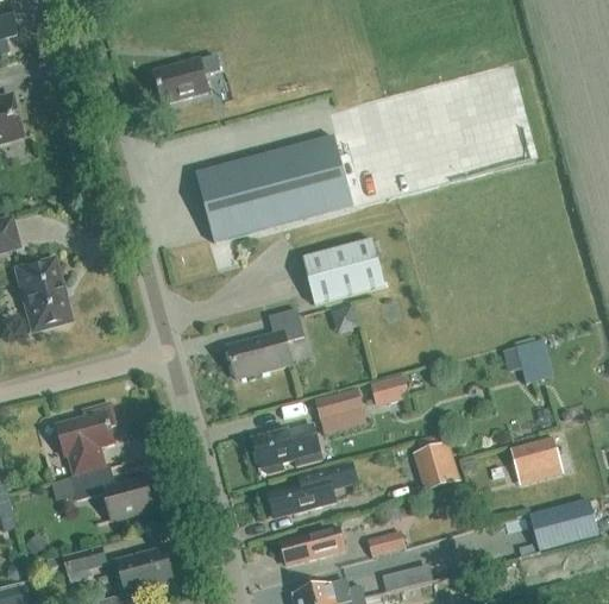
[(0,36),(12,33),(4,2),(0,2),(0,36)]
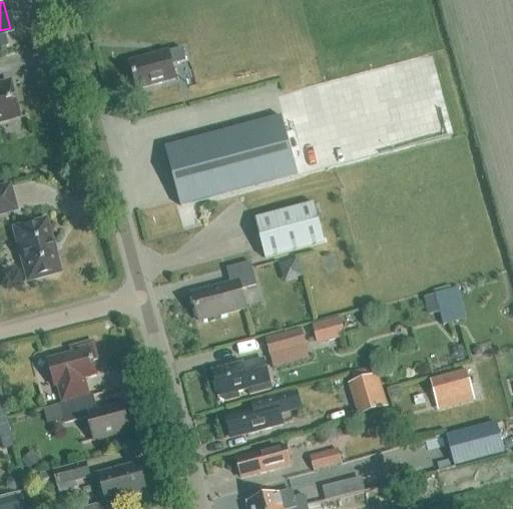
[(171,62),(184,58),(181,45),(129,60),(136,87),(175,76),(171,62)]
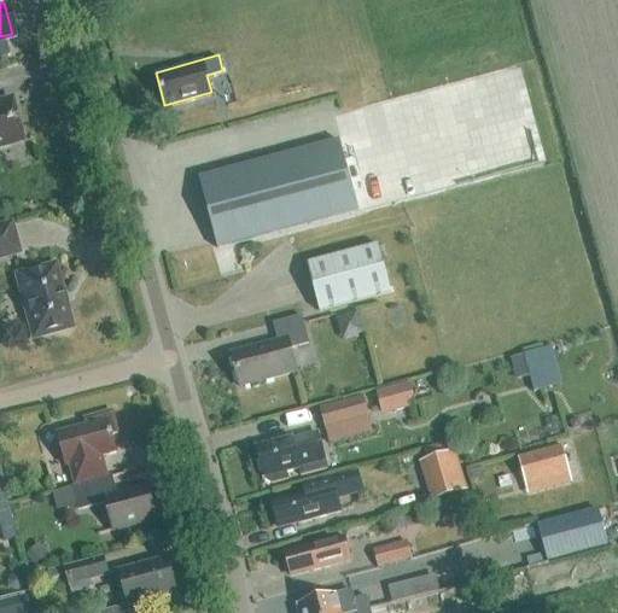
[(0,141),(19,138),(10,98),(0,99),(0,141)]
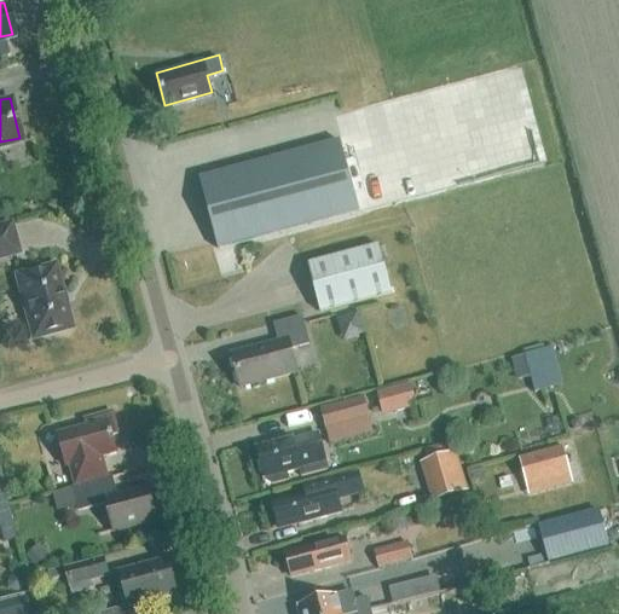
[(218,245),(358,208),(339,138),(198,175),(218,245)]
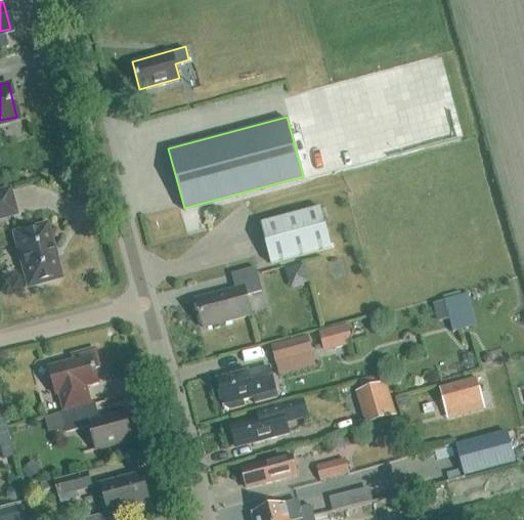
[(0,217),(18,212),(10,183),(0,185),(0,217)]
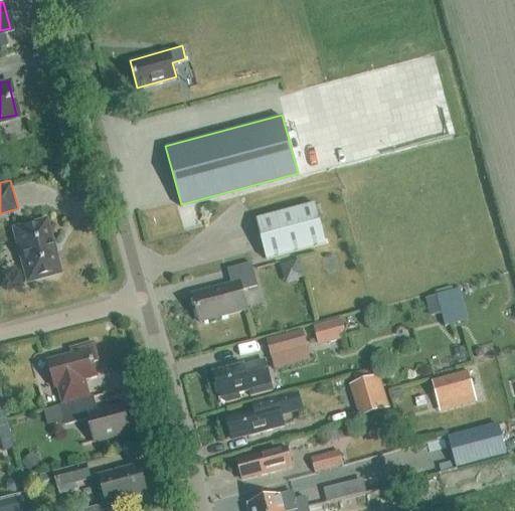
[(266,257),(326,240),(315,201),(255,217),(266,257)]
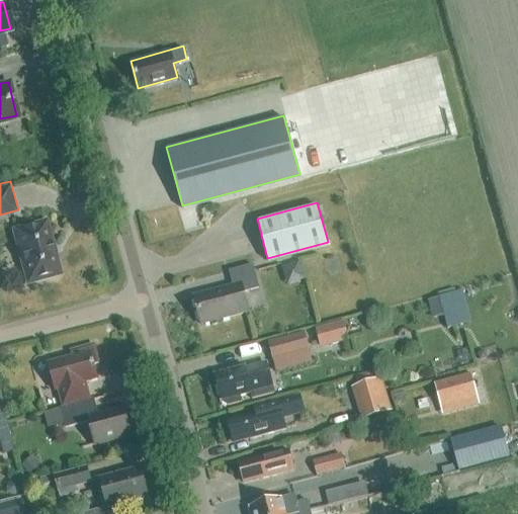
[(45,220),(13,228),(27,279),(59,271),(45,220)]
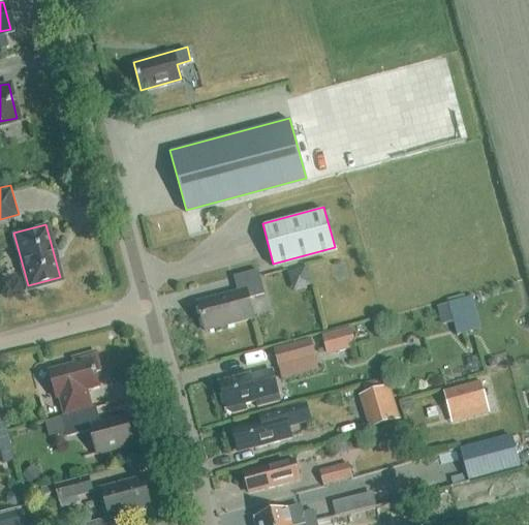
[(288,269),(293,286),(313,280),(308,263),(288,269)]
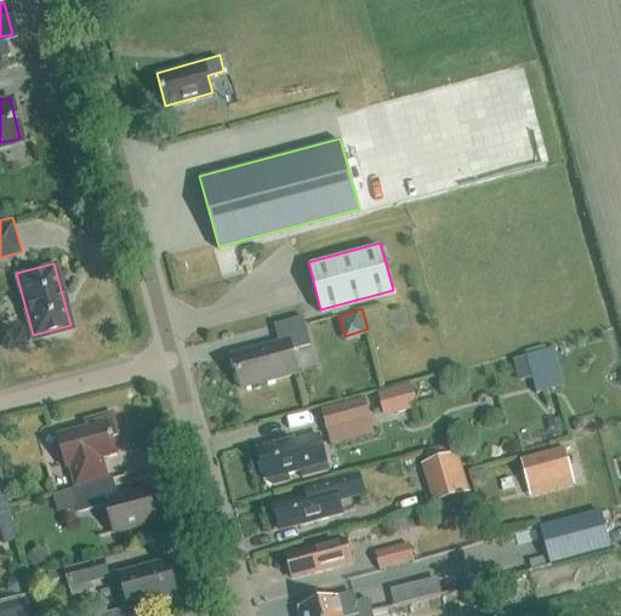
[(291,347),(309,342),(302,314),(274,321),(279,338),(232,352),(241,386),(297,370),(291,347)]
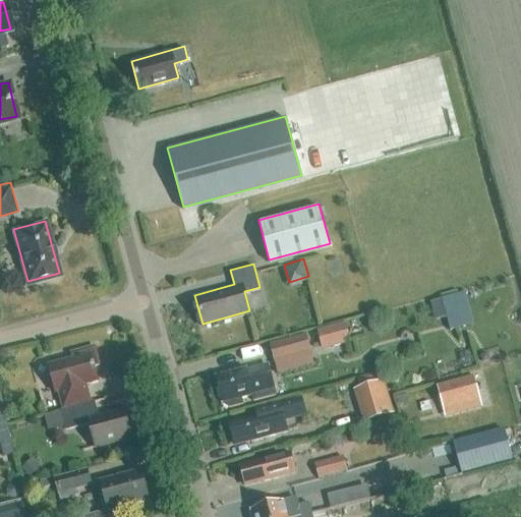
[(466,322),(458,292),(442,296),(450,327),(466,322)]
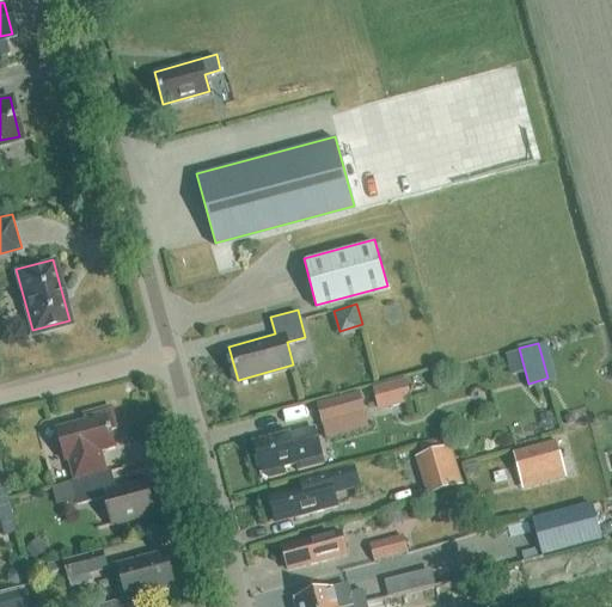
[(401,379),(371,386),(375,406),(405,398),(401,379)]
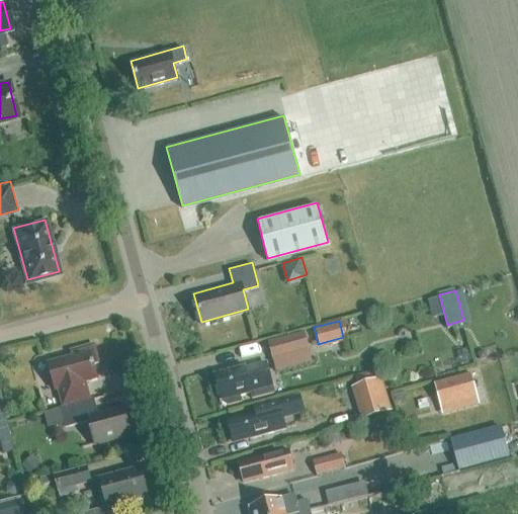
[(272,357),(309,347),(310,347),(308,342),(306,332),(305,329),(268,339),(272,357)]
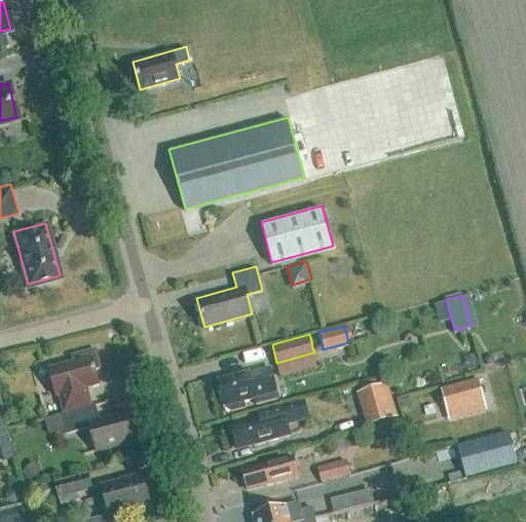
[(49,366),(57,395),(60,394),(64,411),(91,403),(87,385),(99,382),(96,369),(97,369),(96,367),(101,366),(96,347),(72,353),(73,360),(49,366)]
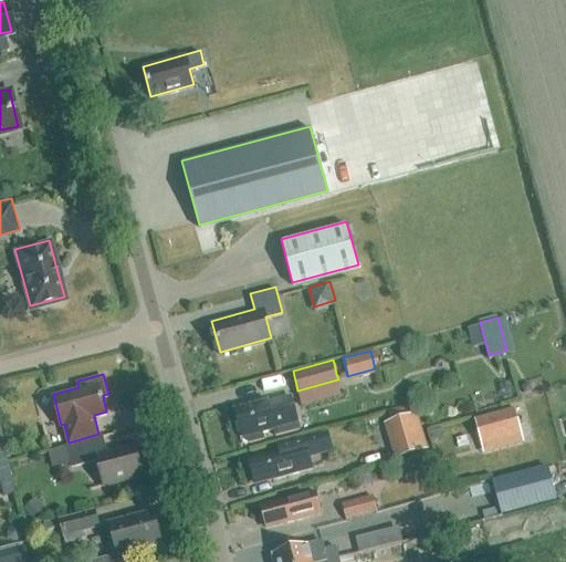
[(269,398),(236,406),(243,432),(249,435),(250,439),(265,435),(263,429),(275,426),(276,433),(301,426),(292,394),(270,399),(269,398)]
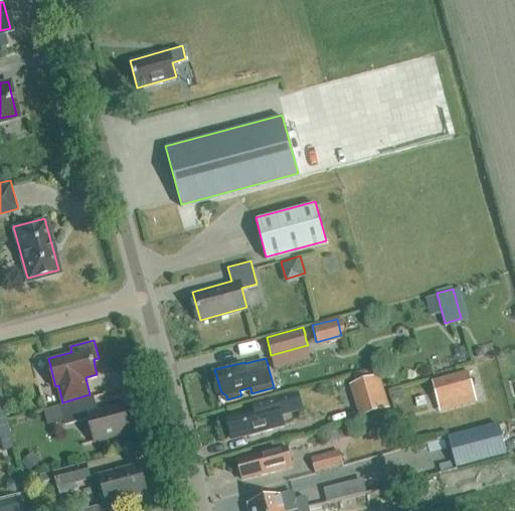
[(469,368),(432,378),(438,403),(475,393),(469,368)]
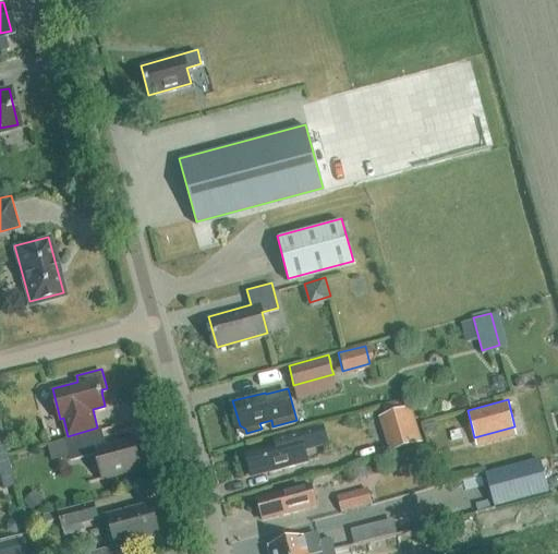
[(419,440),(409,407),(380,416),(389,448),(419,440)]
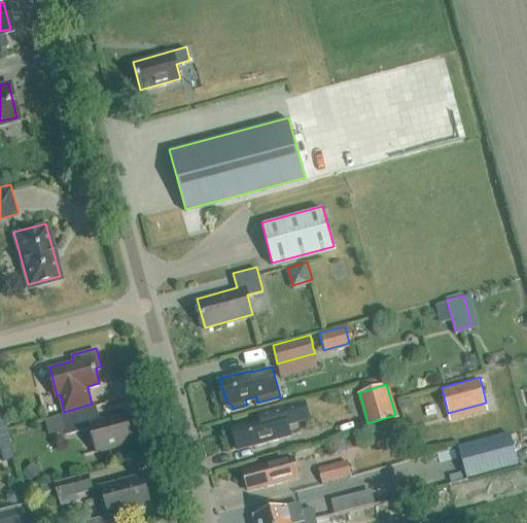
[(291,434),(288,423),(310,417),(306,401),(260,412),(261,418),(233,425),(237,445),(253,441),(254,444),(291,434)]
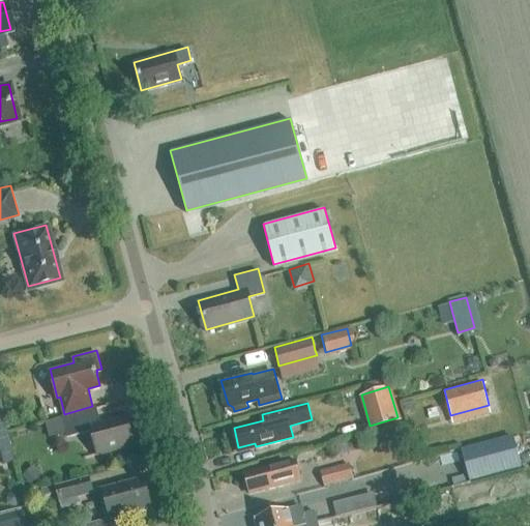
[(135,442),(126,414),(100,421),(95,405),(92,406),(64,414),(62,414),(67,435),(91,429),(97,453),(135,442)]
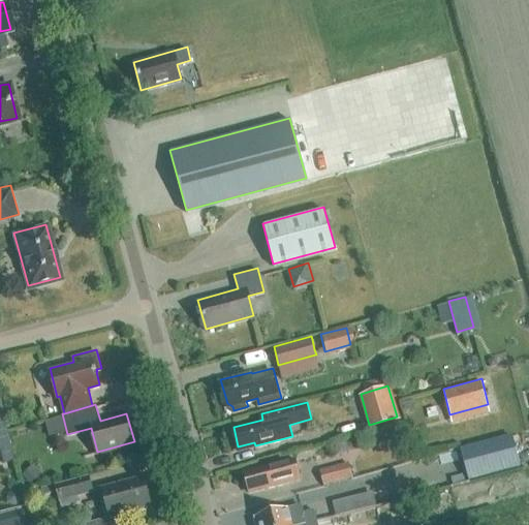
[(0,443),(10,441),(3,413),(0,414),(0,443)]
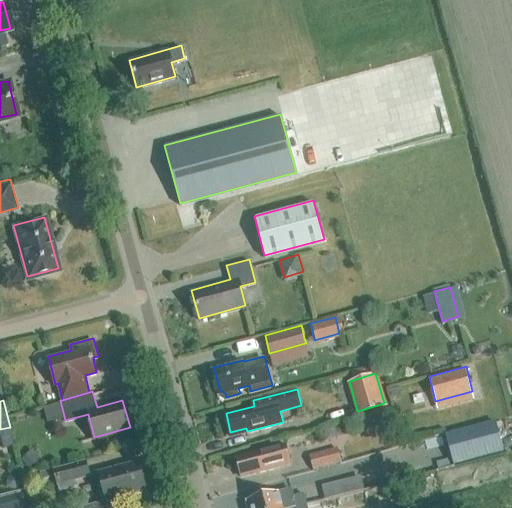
[(455,463),(502,450),(494,419),(446,432),(455,463)]
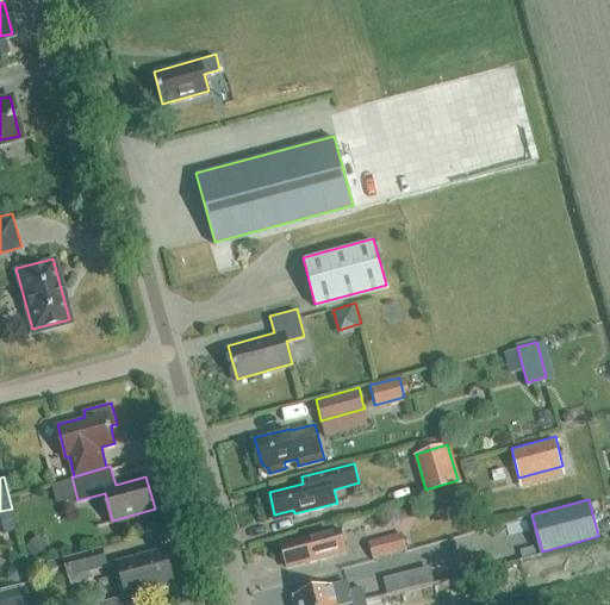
[(12,509),(0,512),(5,530),(17,528),(12,509)]
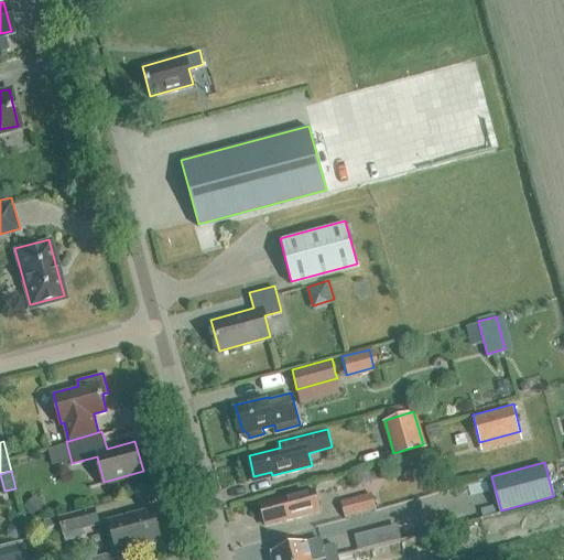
[(284,520),(321,510),(316,492),(300,496),(297,490),(278,495),(279,497),(261,502),(267,521),(284,517),(284,520)]
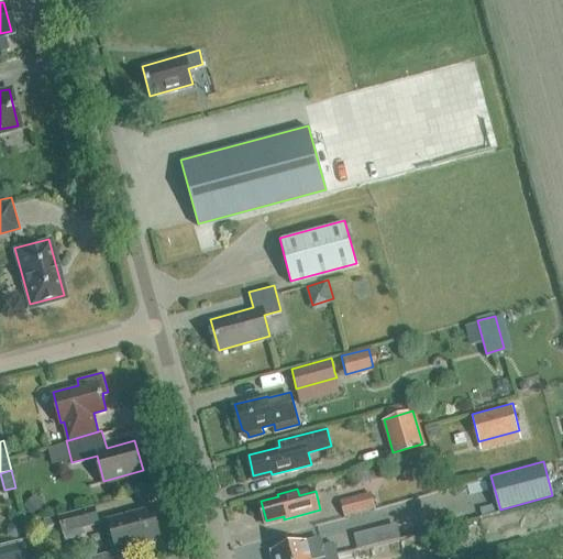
[(375,506),(371,490),(340,499),(344,515),(375,506)]
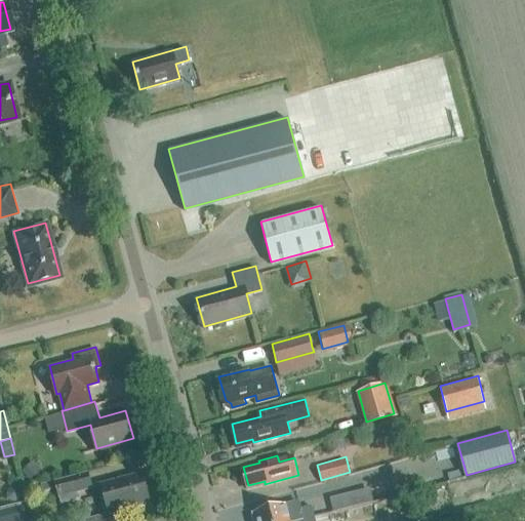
[(30,479),(41,468),(33,458),(21,470),(30,479)]
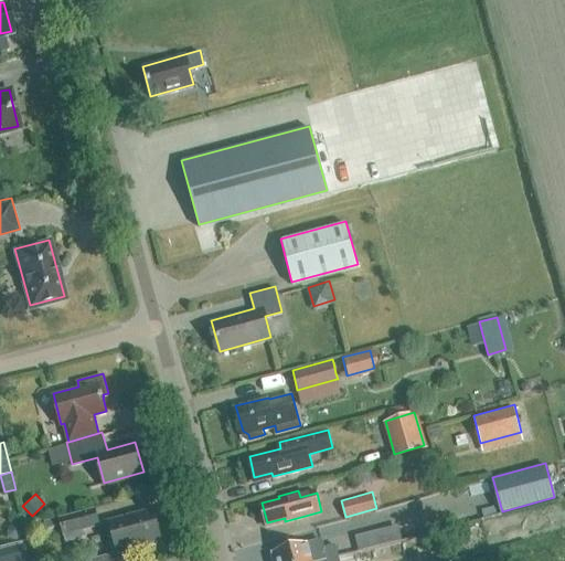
[(100,525),(96,506),(59,516),(61,524),(65,540),(85,535),(84,528),(100,525)]
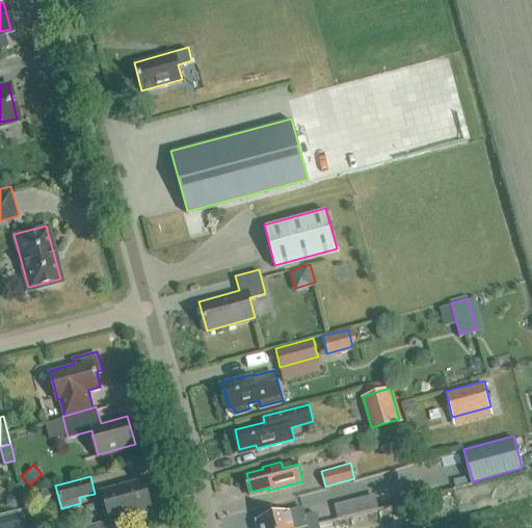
[(152,508),(143,478),(103,490),(111,520),(152,508)]
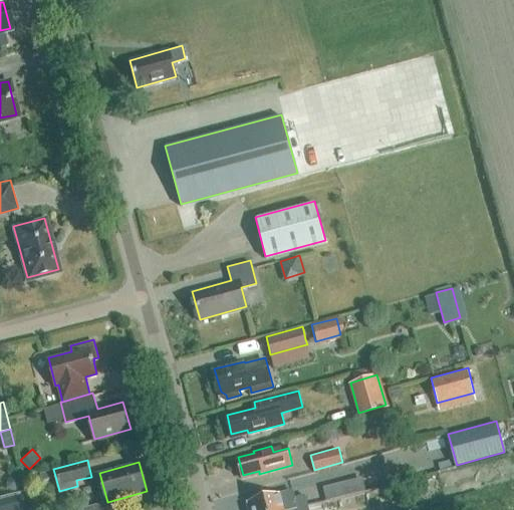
[(40,473),(41,479),(55,476),(53,469),(40,473)]
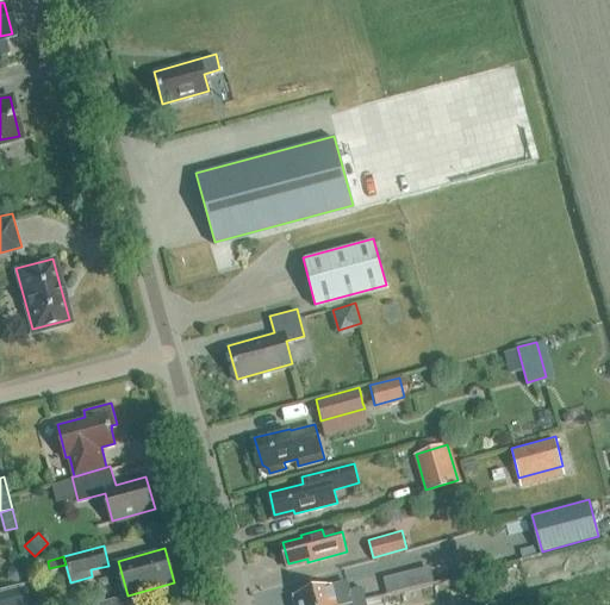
[(7,571),(10,577),(14,580),(22,579),(24,573),(23,567),(17,563),(11,565),(7,571)]
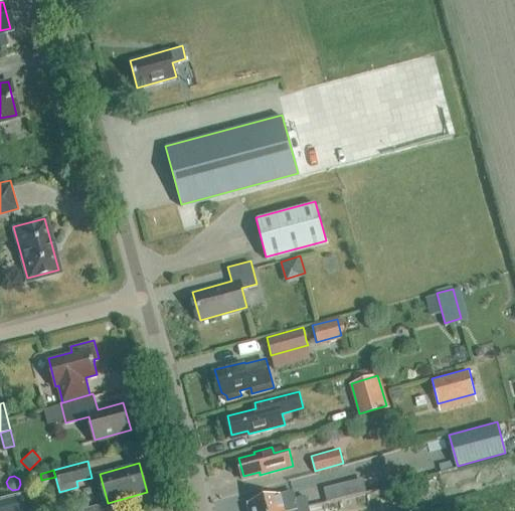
[(365,490),(330,499),(332,510),(345,510),(369,505),(365,490)]
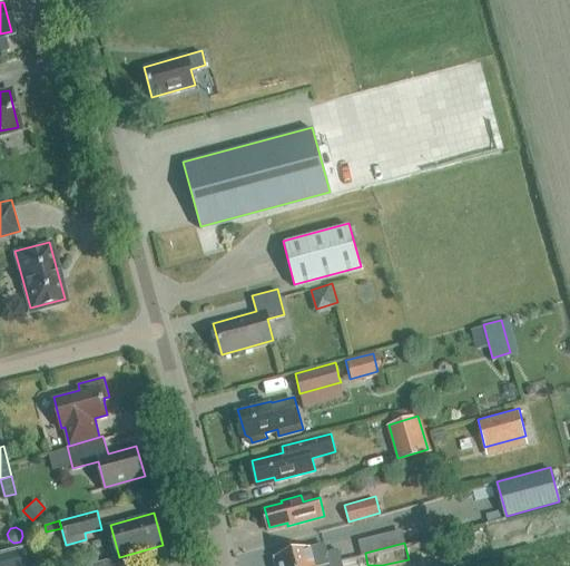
[(28,565),(23,546),(7,549),(10,565),(28,565)]
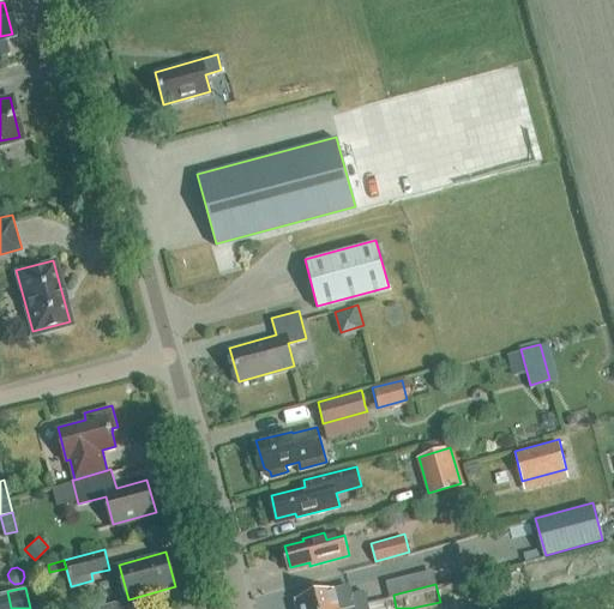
[(299,608),(339,608),(367,602),(365,590),(350,594),(350,595),(337,598),(335,588),(296,597),(299,608)]
